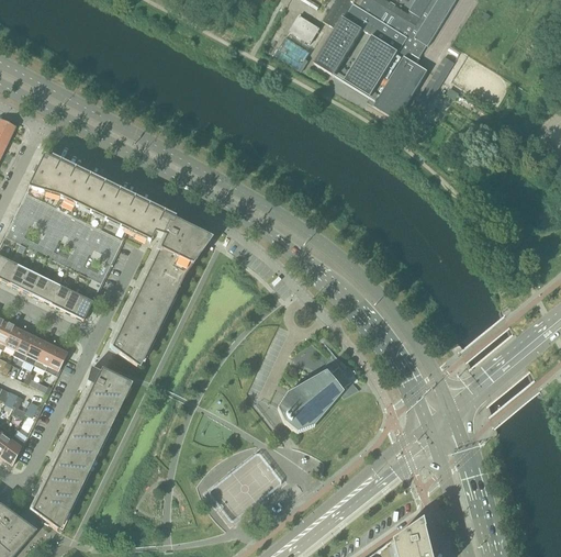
[(326,42),(315,60),(335,73),(363,26),(386,41),(370,68),(359,87),(384,102),(381,108),(399,119),(429,68),(418,62),(419,60),(418,59),(428,43),(429,43),(456,0),(415,0),(411,8),(412,9),(411,11),(392,0),(335,0),(328,11),(324,18),(336,25),(326,42)]
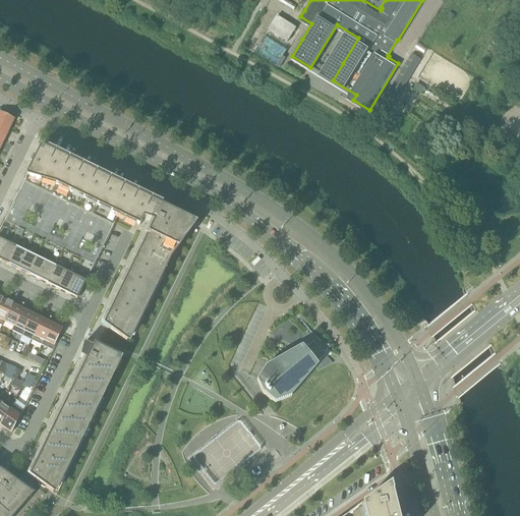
[(298,23),(278,11),(269,26),(288,38),(298,23)]
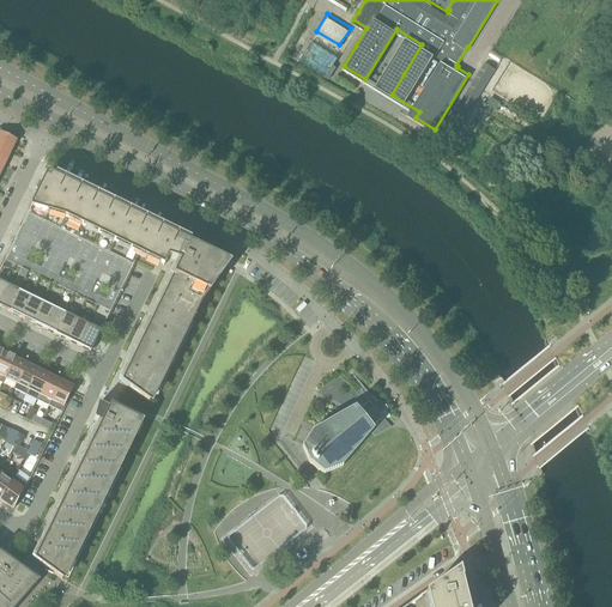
[(313,37),(301,56),(329,76),(338,62),(334,61),(339,54),(313,37)]
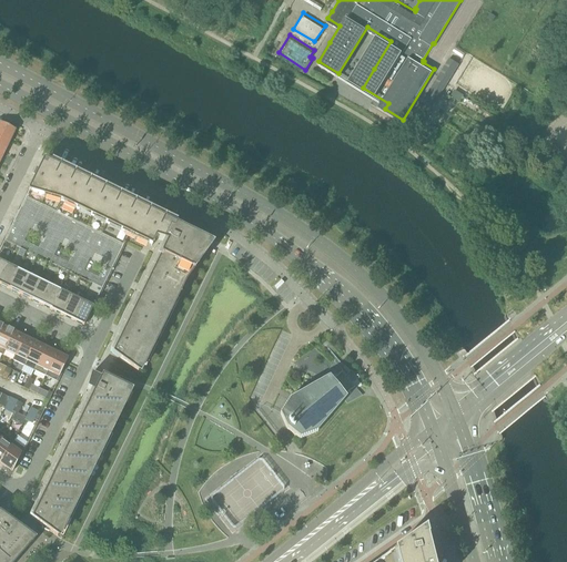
[(451,53),(429,89),(438,94),(459,60),(451,53)]
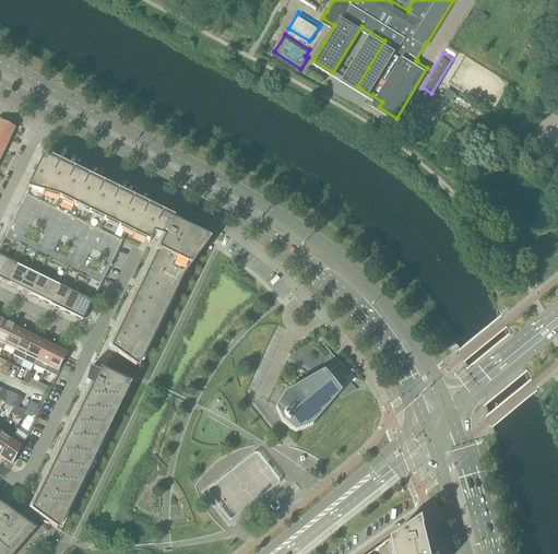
[(429,98),(419,92),(407,112),(408,112),(413,114),(415,116),(417,117),(429,98)]
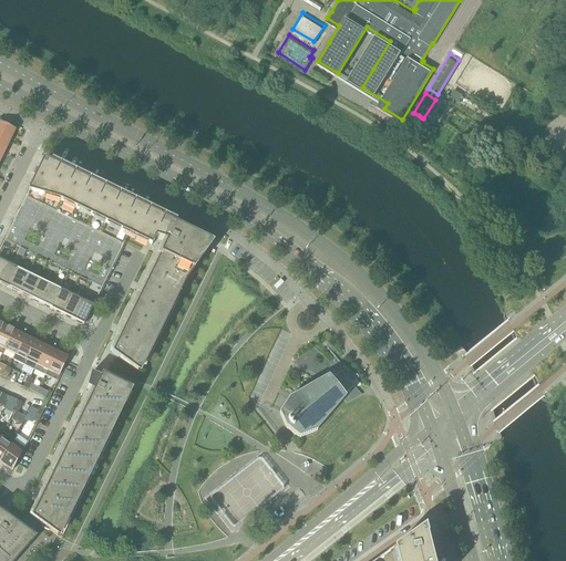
[(414,113),(410,121),(417,124),(421,117),(419,115),(414,113)]
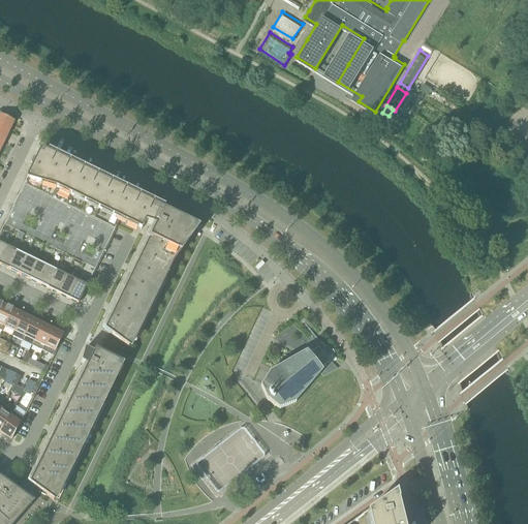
[(0,122),(9,127),(14,116),(2,110),(1,112),(0,113),(0,122)]
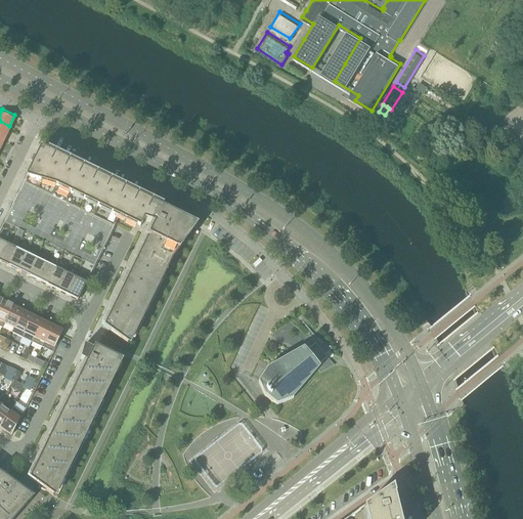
[(0,121),(0,134),(4,136),(9,126),(0,121)]
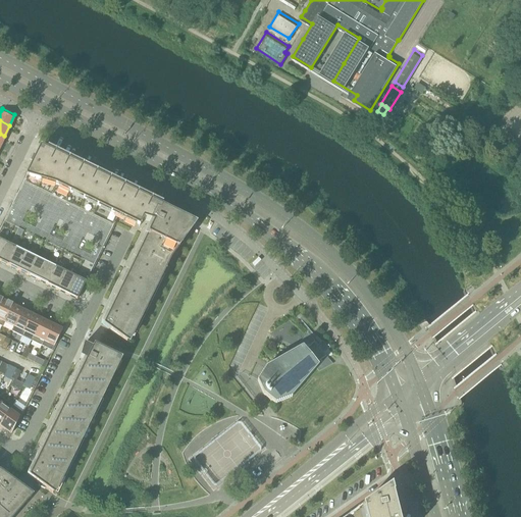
[(34,159),(28,170),(32,171),(57,178),(56,182),(70,186),(70,189),(85,193),(84,195),(98,199),(98,202),(112,206),(111,208),(127,213),(140,222),(144,215),(152,217),(134,255),(138,257),(110,314),(108,313),(108,314),(105,312),(102,318),(110,324),(120,332),(127,338),(129,334),(134,320),(136,321),(137,320),(134,319),(142,308),(143,307),(141,306),(148,295),(149,295),(149,294),(147,293),(155,281),(155,282),(156,280),(153,279),(161,268),(168,255),(181,227),(187,217),(163,206),(145,201),(146,197),(131,189),(41,145),(35,157),(34,159)]
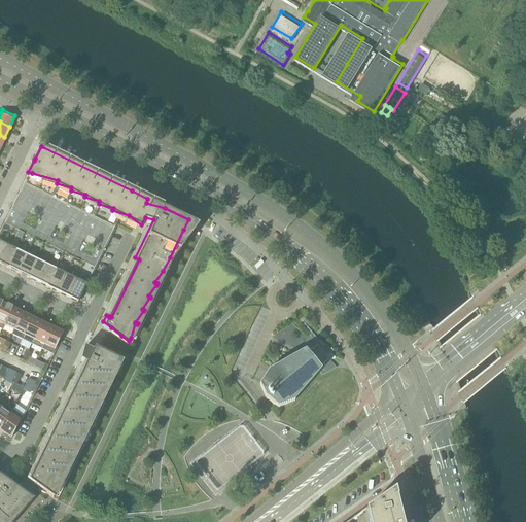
[(4,248),(0,255),(0,258),(6,263),(8,264),(13,253),(16,246),(7,241),(4,248)]
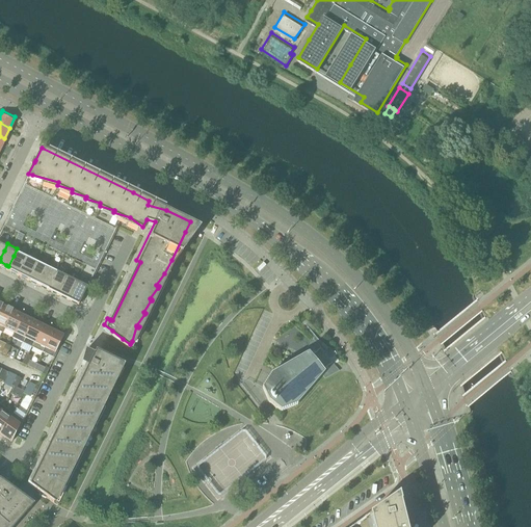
[(14,256),(8,266),(9,266),(17,270),(19,271),(24,260),(27,254),(17,248),(14,256)]
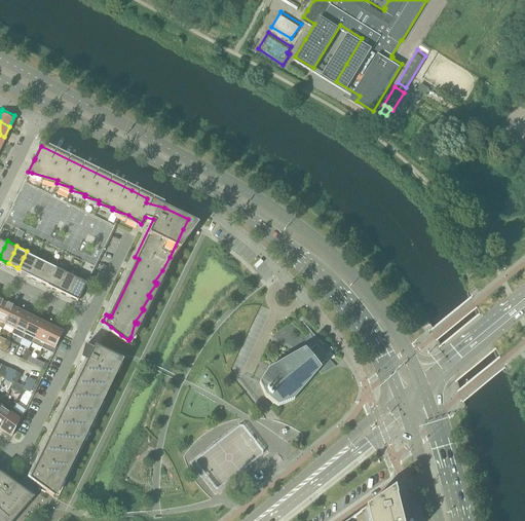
[(24,257),(19,268),(20,268),(27,272),(29,272),(34,262),(37,256),(27,251),(24,257)]
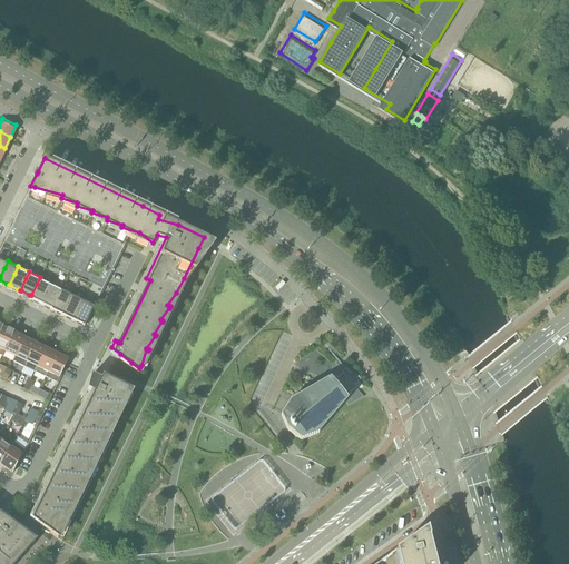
[(37,284),(31,295),(32,296),(40,299),(41,300),(47,289),(51,282),(40,277),(37,284)]
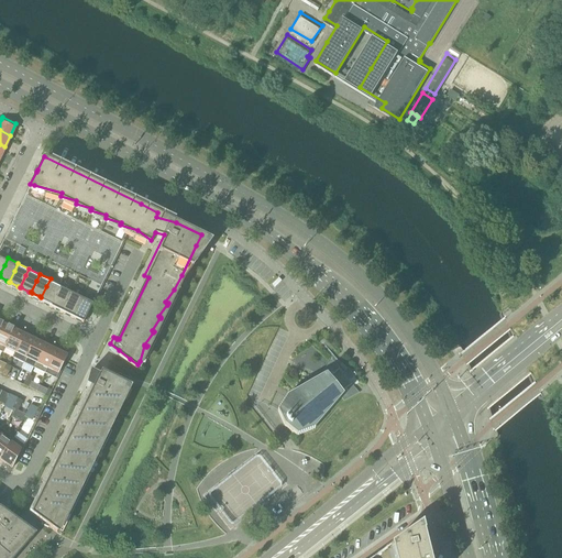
[(46,286),(41,297),(42,298),(50,302),(52,303),(57,292),(61,284),(51,279),(46,286)]
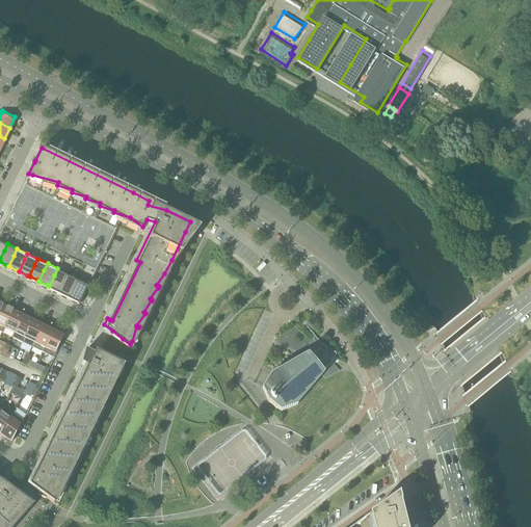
[(54,275),(49,286),(50,286),(57,290),(59,291),(64,280),(68,273),(57,268),(54,275)]
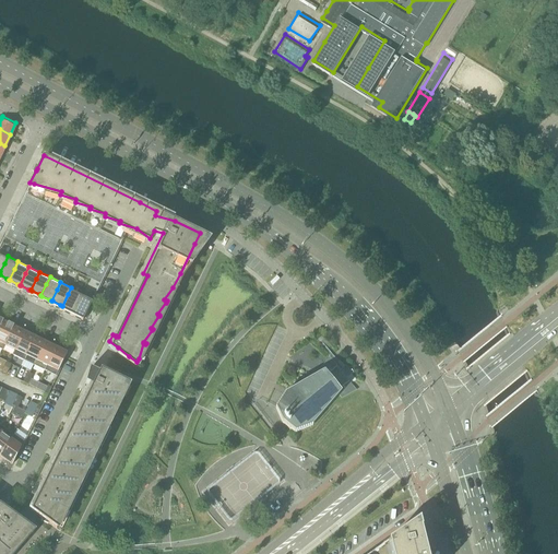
[(68,294),(62,306),(63,306),(71,310),(72,310),(79,299),(82,293),(71,287),(68,294)]
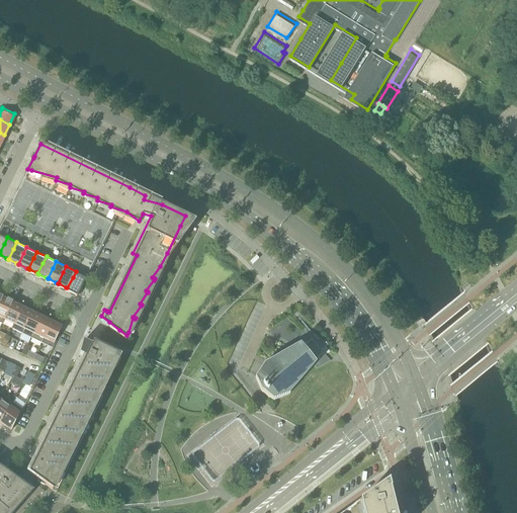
[(73,277),(67,287),(68,288),(78,292),(80,287),(83,282),(86,276),(76,271),(73,277)]
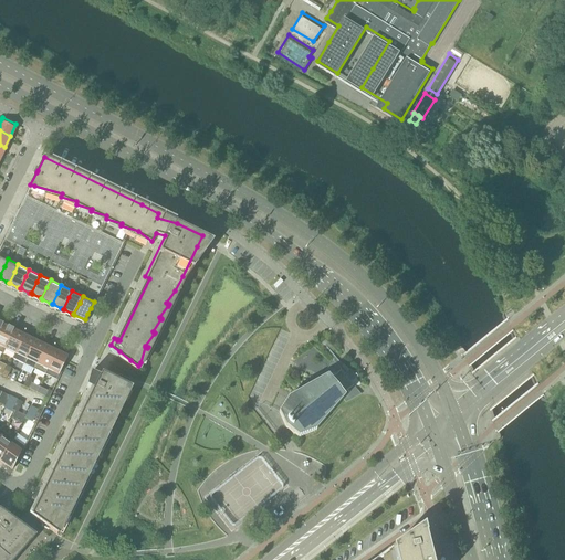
[(4,320),(0,328),(0,347),(4,349),(7,344),(6,344),(16,326),(13,325),(12,325),(4,321),(6,320),(4,320)]
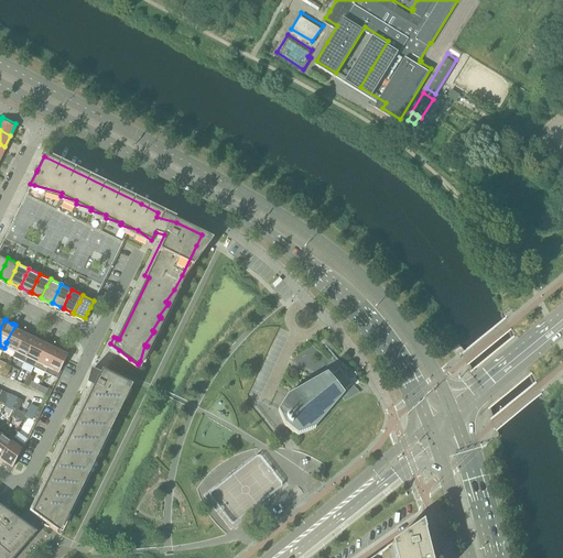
[(6,342),(7,342),(17,348),(25,329),(23,328),(23,329),(15,326),(15,325),(6,342)]
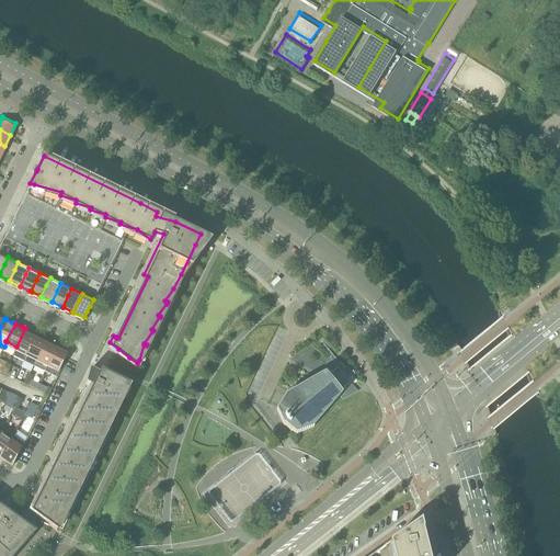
[(27,352),(36,333),(34,332),(34,333),(26,329),(25,328),(16,347),(14,351),(25,356),(27,352)]
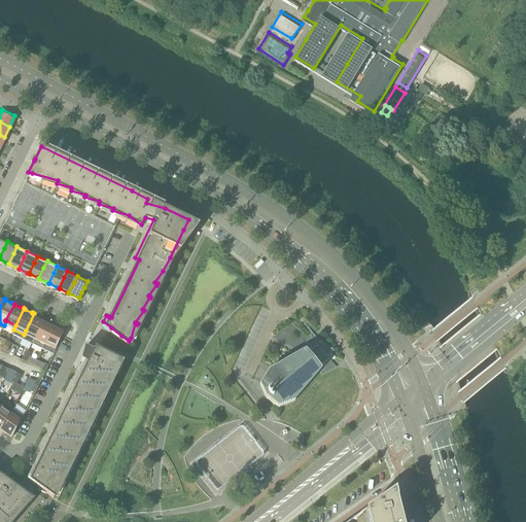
[(44,318),(42,317),(41,318),(34,314),(35,313),(34,313),(26,331),(24,335),(33,340),(44,318)]
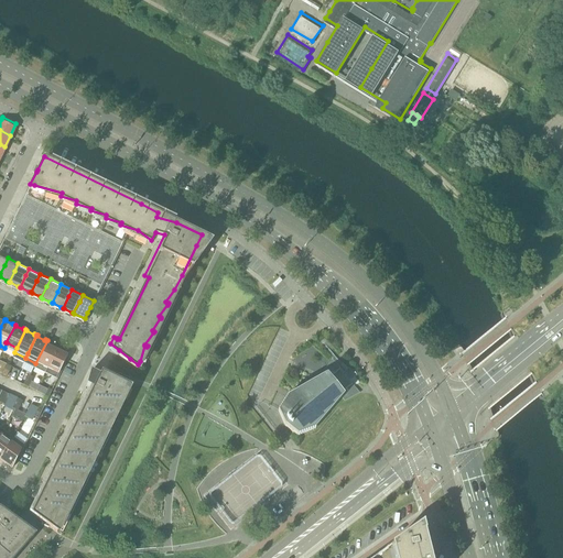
[(47,340),(35,363),(46,369),(57,346),(55,345),(47,341),(47,340)]
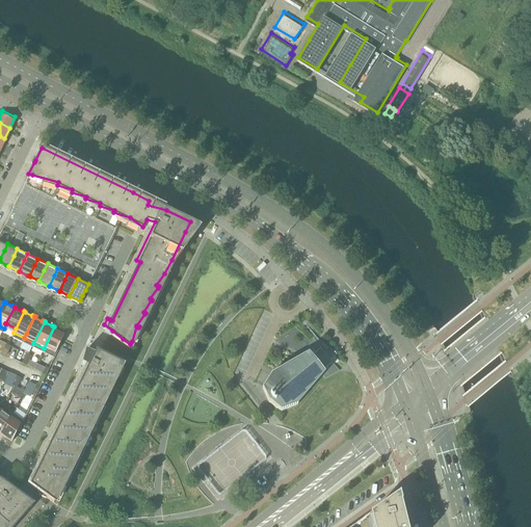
[(44,348),(55,353),(60,344),(59,343),(62,336),(64,332),(55,327),(55,326),(54,326),(44,348)]
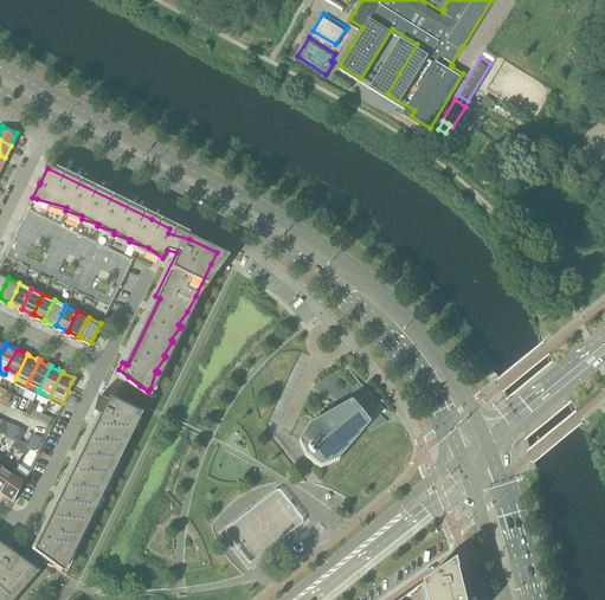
[(339,456),(369,419),(374,424),(388,417),(359,381),(348,393),(353,398),(310,421),(300,437),(307,452),(321,462),(339,456)]
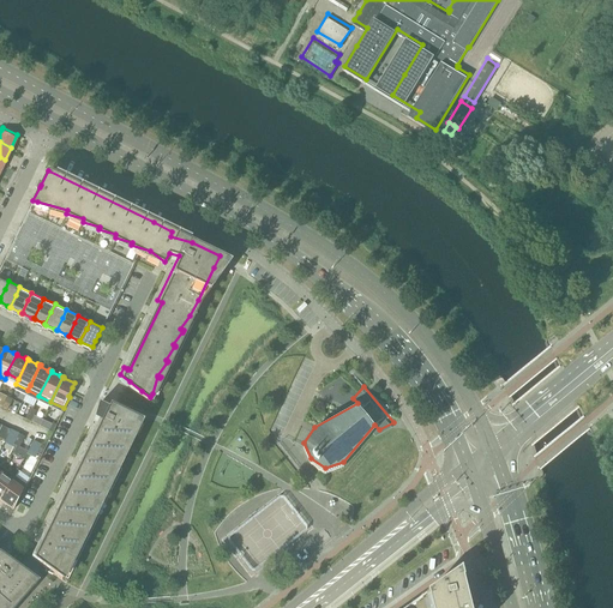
[(36,546),(32,553),(44,561),(48,564),(46,567),(54,571),(54,569),(55,569),(59,572),(64,575),(65,572),(66,571),(65,570),(70,555),(72,557),(73,555),(71,553),(79,541),(80,541),(80,540),(78,537),(88,525),(89,524),(85,523),(95,510),(96,509),(94,507),(102,494),(103,494),(103,493),(101,492),(110,479),(112,477),(108,475),(118,463),(119,463),(119,462),(140,419),(142,415),(128,408),(130,405),(122,402),(120,404),(112,401),(110,404),(100,398),(96,415),(100,416),(85,446),(90,449),(72,487),(42,548),(40,547),(36,546)]
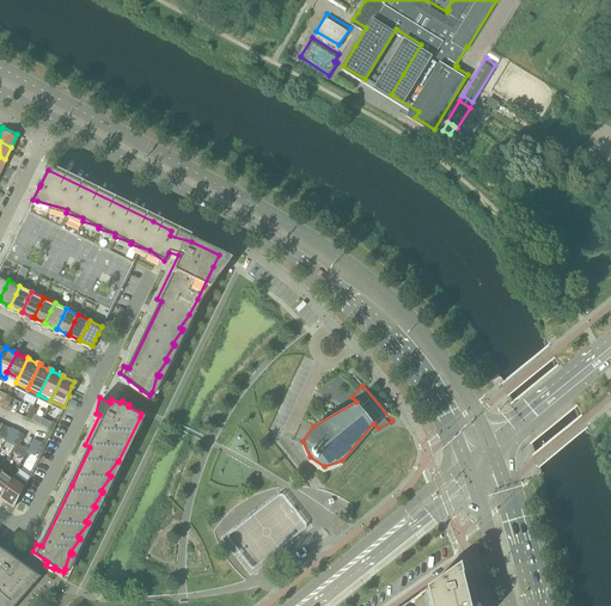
[(29,445),(20,441),(18,439),(13,448),(24,453),(29,445)]
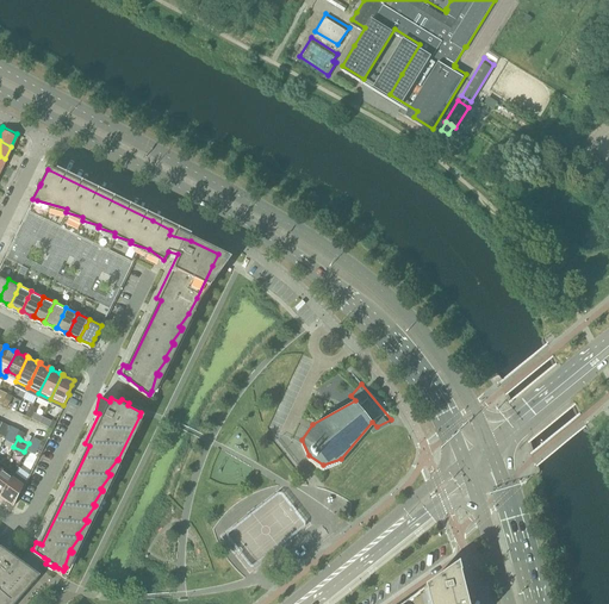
[(0,469),(0,491),(0,492),(17,469),(6,461),(2,466),(0,469)]
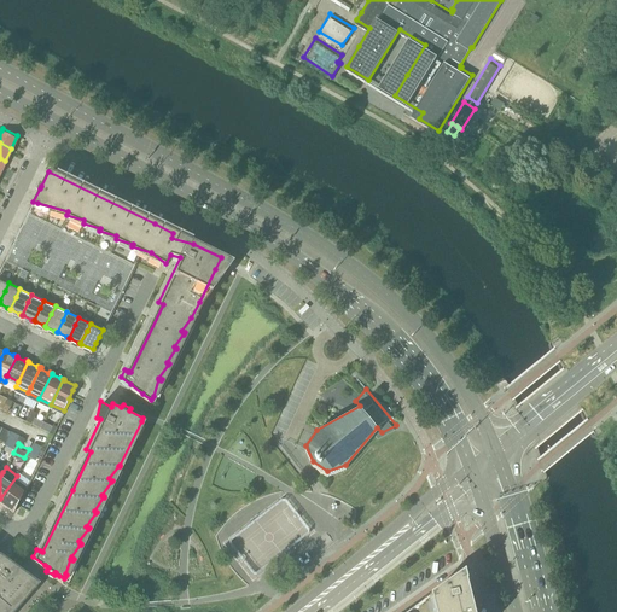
[(29,484),(17,476),(0,499),(1,499),(15,507),(18,501),(22,494),(23,495),(29,484)]
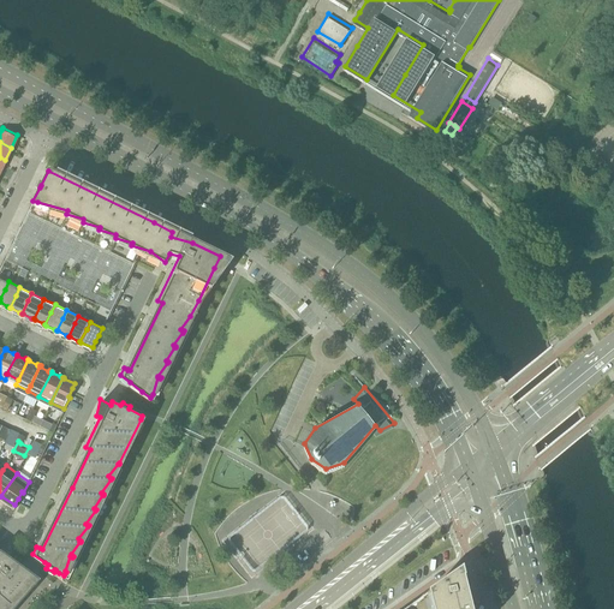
[(0,608),(6,608),(11,604),(12,604),(16,598),(24,590),(28,584),(37,577),(36,575),(24,567),(27,565),(19,559),(17,561),(9,555),(6,559),(0,553),(0,608)]
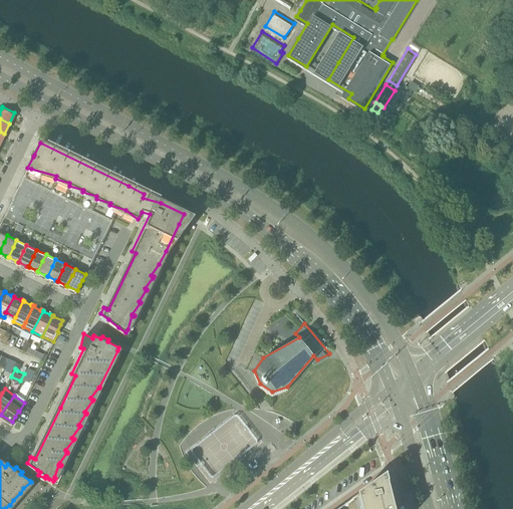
[(360,494),(346,504),(349,508),(393,508),(387,480),(385,475),(360,492),(360,494)]
